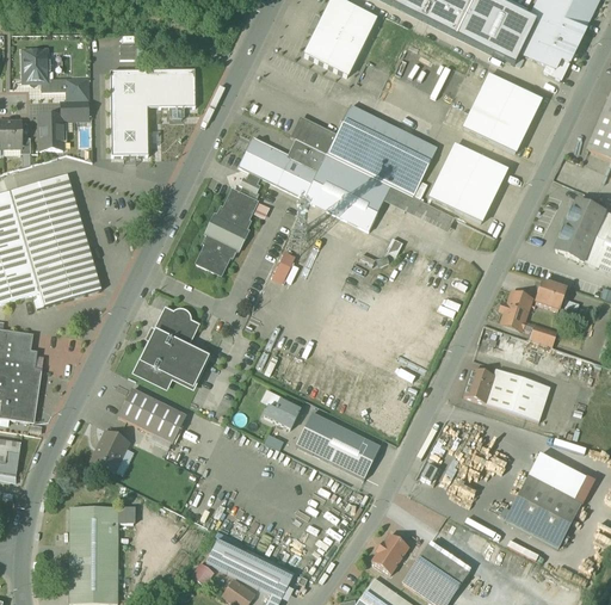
[(383,18),(346,0),(327,0),(321,12),(314,10),(304,30),(312,34),(302,55),(352,80),(383,18)]
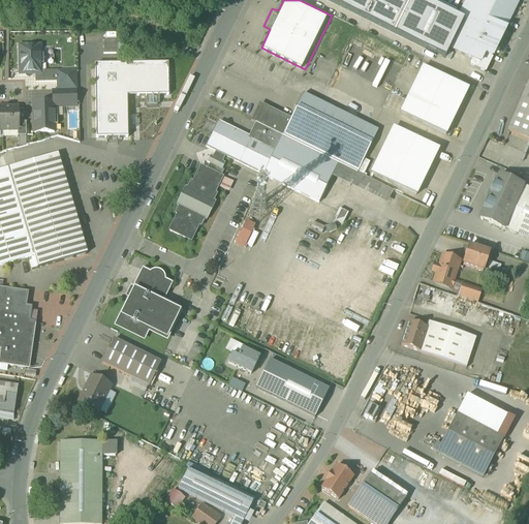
[(335,0),(445,55),(449,45),(464,16),(433,0),(407,0),(335,0)]
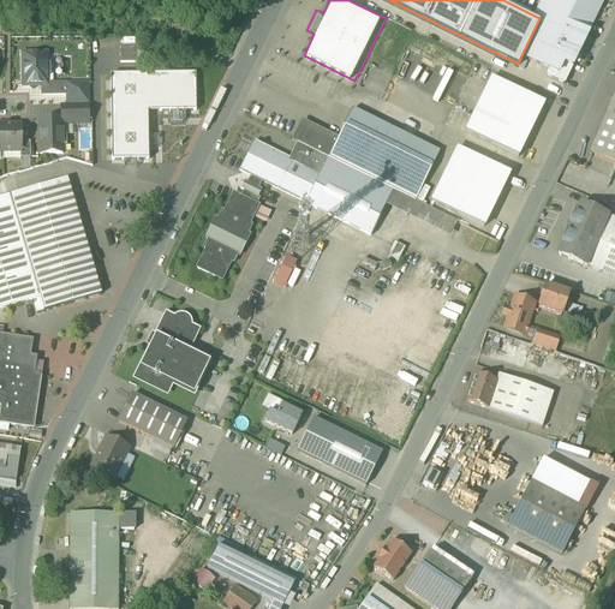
[(539,0),(539,1),(547,5),(539,18),(523,53),(544,63),(566,18),(589,29),(602,0),(539,0)]
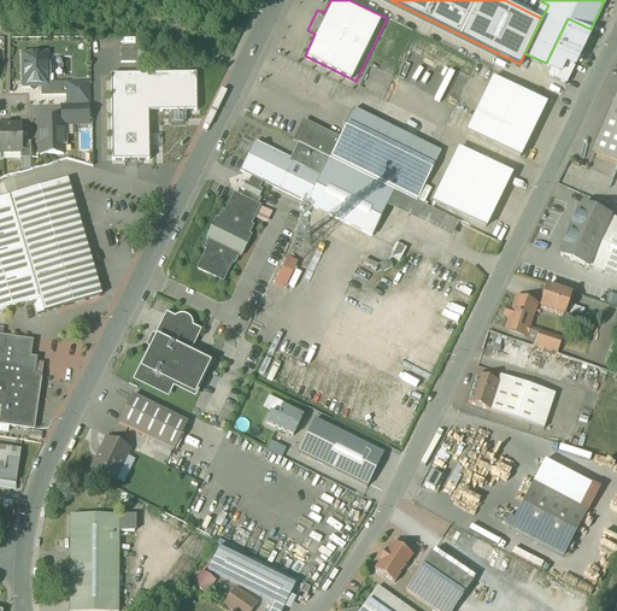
[(568,18),(546,63),(551,65),(560,69),(565,58),(574,63),(577,57),(581,59),(583,53),(579,52),(591,29),(568,18)]
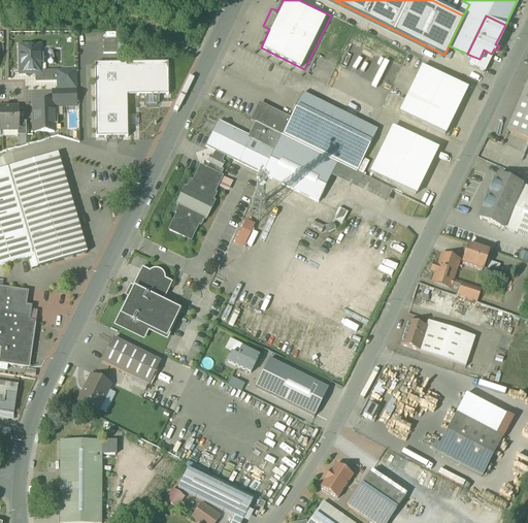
[(118,36),(103,36),(103,50),(118,50),(118,36)]
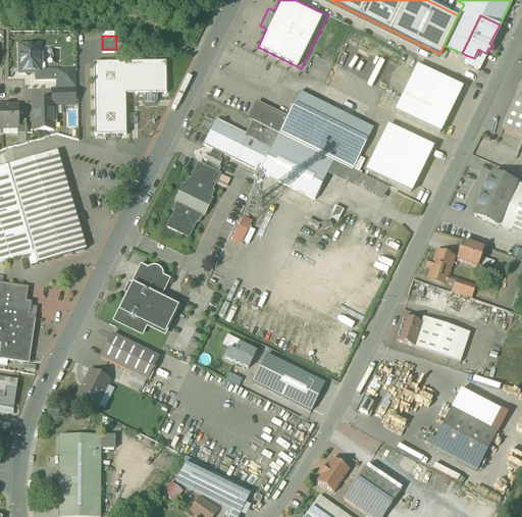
[(40,51),(40,42),(19,42),(20,69),(36,68),(40,68),(40,67),(40,59),(43,59),(42,51),(40,51)]
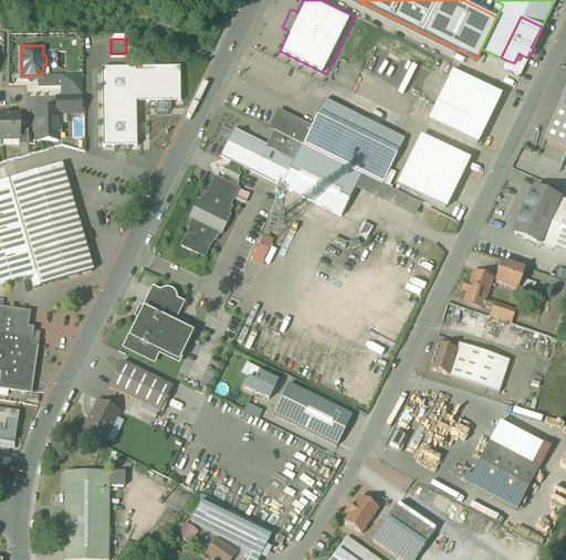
[(526,57),(519,53),(514,63),(505,60),(503,65),(519,73),(526,57)]
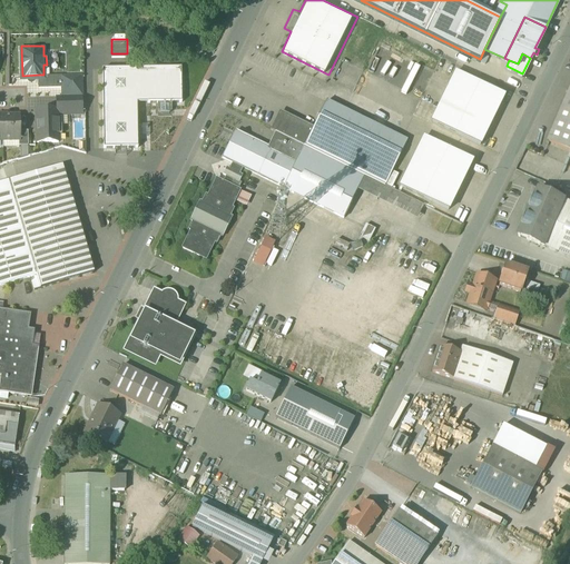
[(182,63),(102,65),(104,144),(116,144),(126,144),(138,144),(138,109),(137,109),(137,98),(147,98),(148,99),(158,99),(158,107),(160,107),(160,109),(169,109),(169,107),(172,107),(172,98),(182,98),(182,63)]
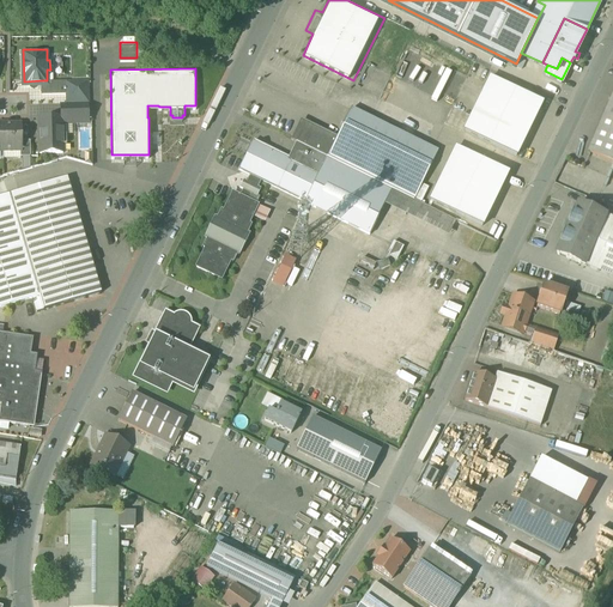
[(490,73),(465,126),(516,151),(542,98),(490,73)]
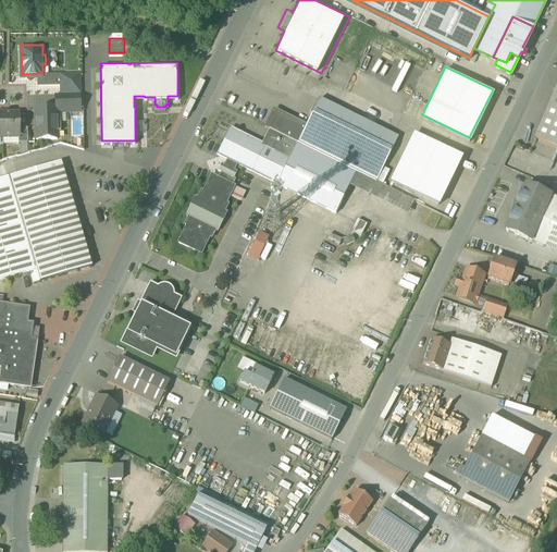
[(61,72),(42,72),(42,73),(38,73),(38,83),(61,82),(61,72)]
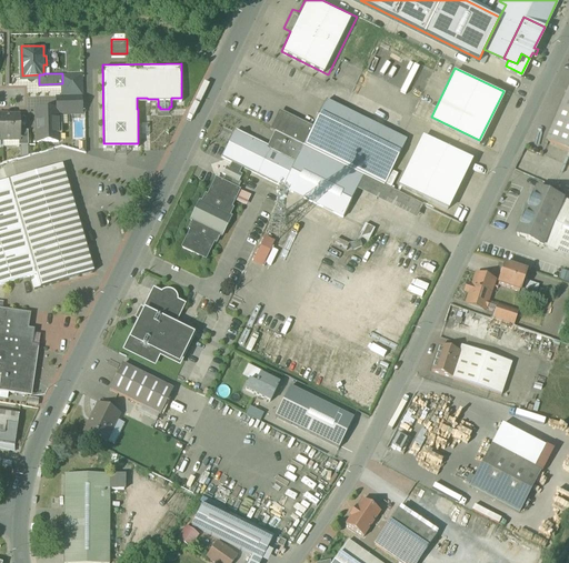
[(81,73),(62,73),(62,83),(62,91),(81,91),(81,73)]
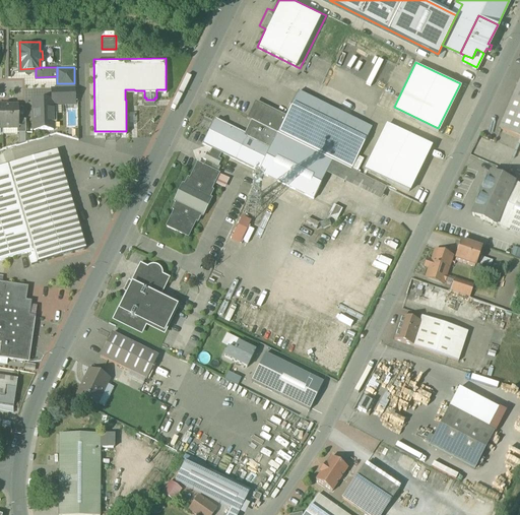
[(519,80),(502,125),(519,132),(519,80)]
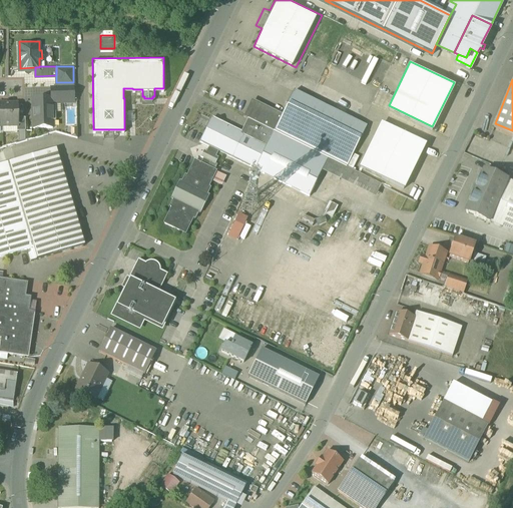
[(74,99),(73,84),(51,84),(51,96),(52,96),(52,100),(74,99)]
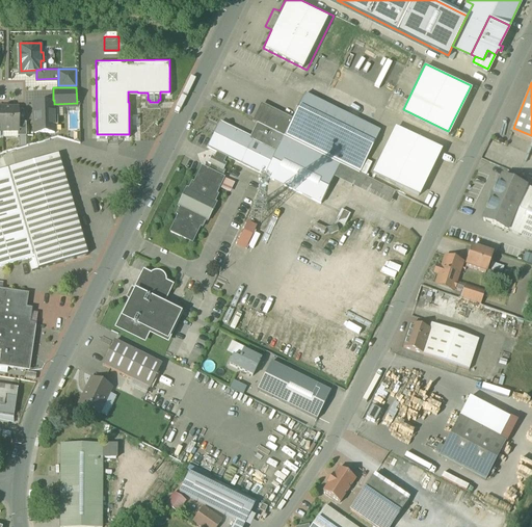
[(380,128),(304,90),(292,116),(284,133),(341,161),(360,170),(380,128)]
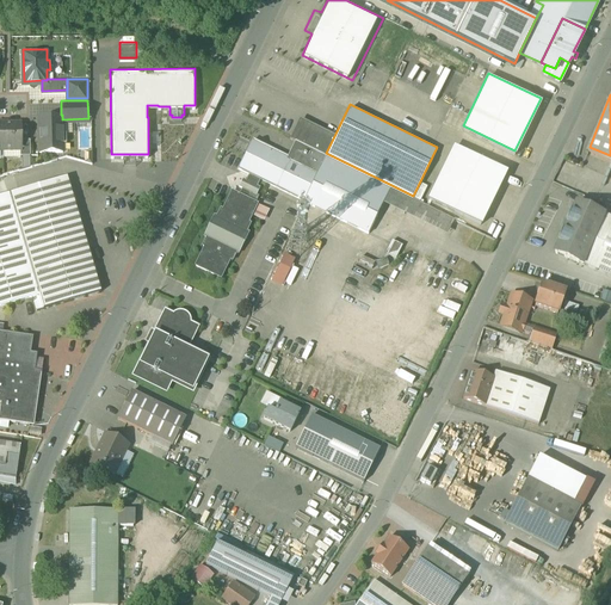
[(61,115),(48,115),(47,113),(43,113),(42,116),(39,116),(41,149),(63,148),(63,140),(66,140),(66,131),(62,131),(62,119),(62,115),(61,115)]
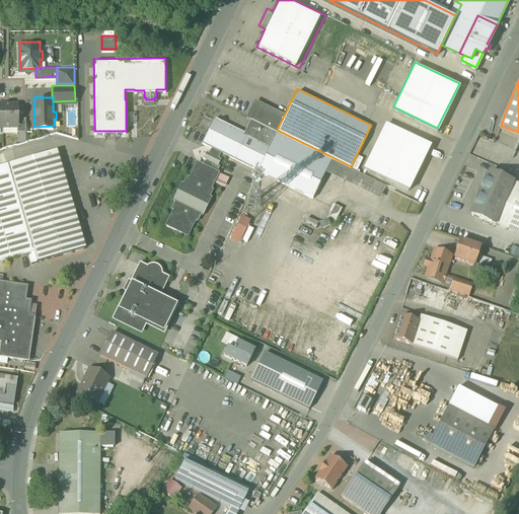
[(285,114),(256,99),(248,116),(261,122),(277,130),(285,114)]
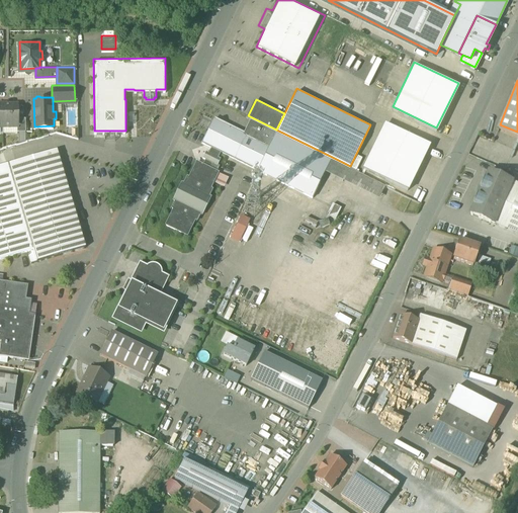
[(17,102),(6,102),(6,101),(3,101),(3,123),(17,123),(18,123),(18,115),(17,102)]
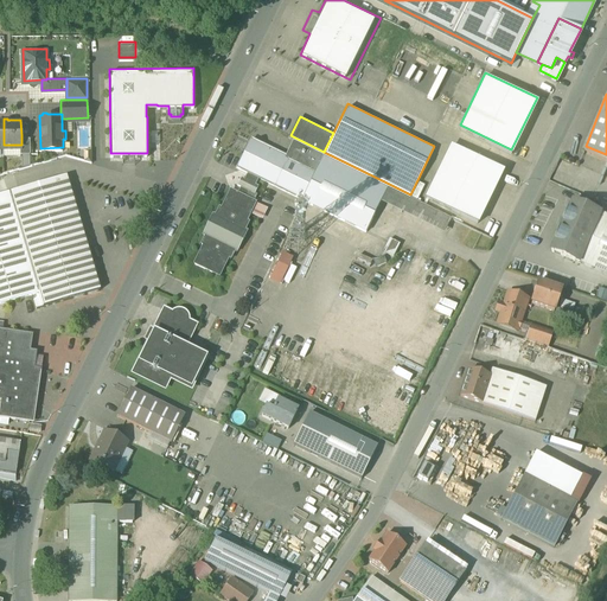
[(30,135),(21,135),(21,145),(20,145),(20,151),(31,151),(30,135)]
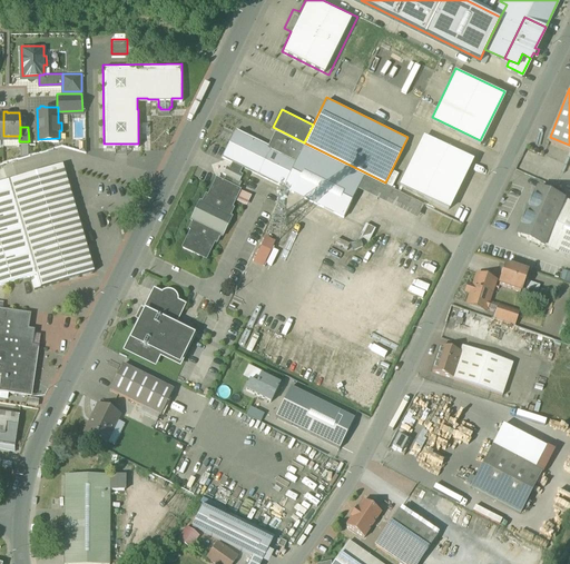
[(268,144),(236,127),(223,154),(233,158),(243,164),(284,184),(304,142),(286,134),(283,140),(273,135),(268,144)]
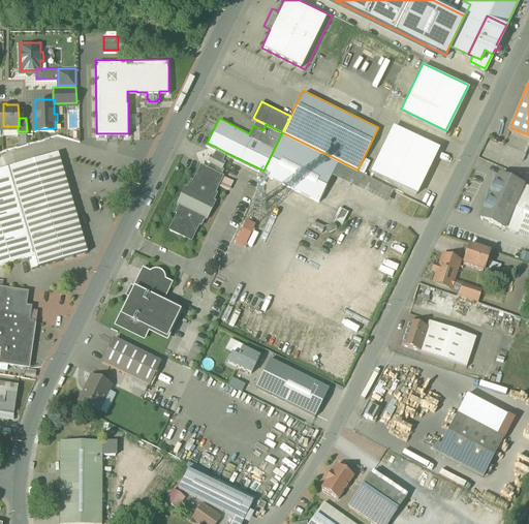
[(394,124),(371,170),(416,191),(438,146),(394,124)]
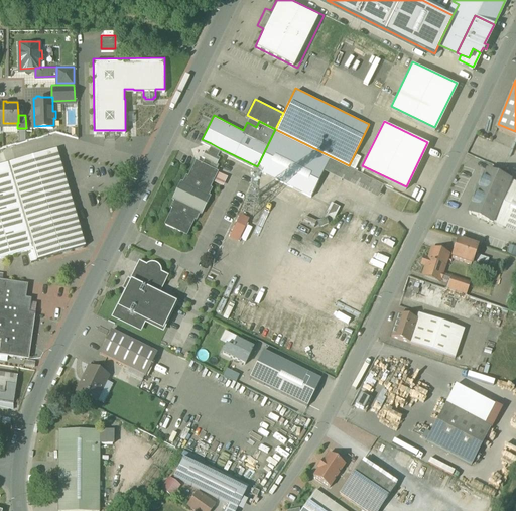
[(331,156),(275,129),(257,166),(257,167),(311,194),(324,169),(331,156)]
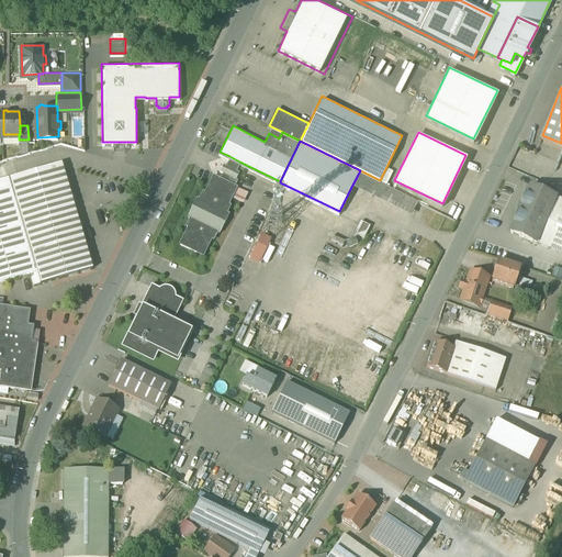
[(12,155),(2,158),(8,176),(9,175),(18,173),(12,155)]
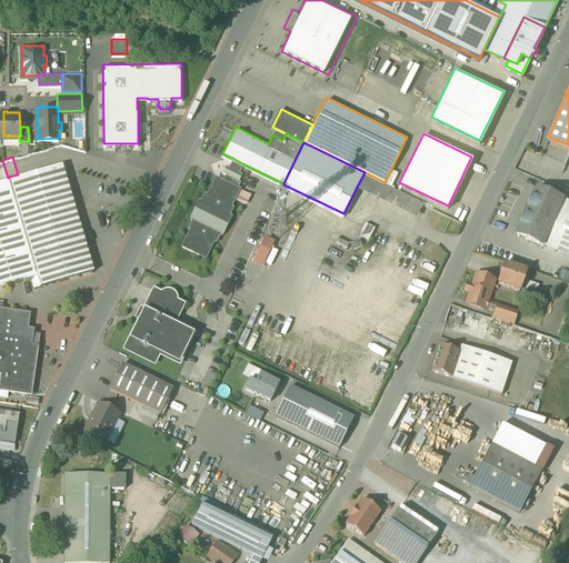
[(217,176),(208,192),(206,191),(202,199),(200,198),(191,217),(193,218),(189,224),(191,225),(182,243),(206,254),(215,237),(217,238),(220,230),(222,231),(231,213),(229,212),(232,204),(230,203),(239,187),(232,183),(236,177),(239,178),(242,171),(239,170),(242,163),(232,158),(229,164),(227,163),(223,170),(226,171),(222,178),(217,176)]
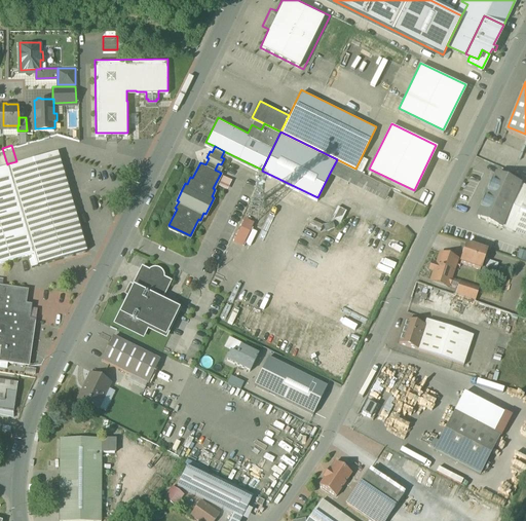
[(16,161),(8,163),(34,251),(28,252),(29,255),(28,255),(29,257),(32,264),(86,248),(58,149),(16,161)]
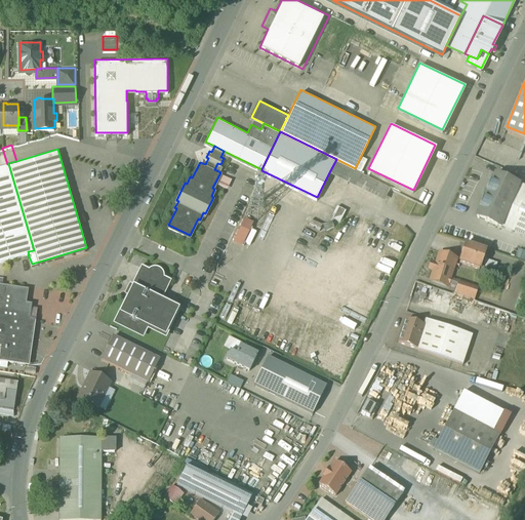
[(355,168),(336,159),(329,172),(384,199),(391,186),(355,168)]
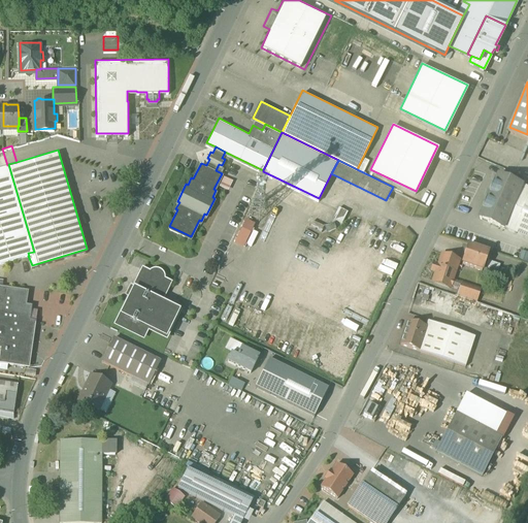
[(7,165),(0,166),(0,261),(28,253),(34,252),(8,164),(7,165)]
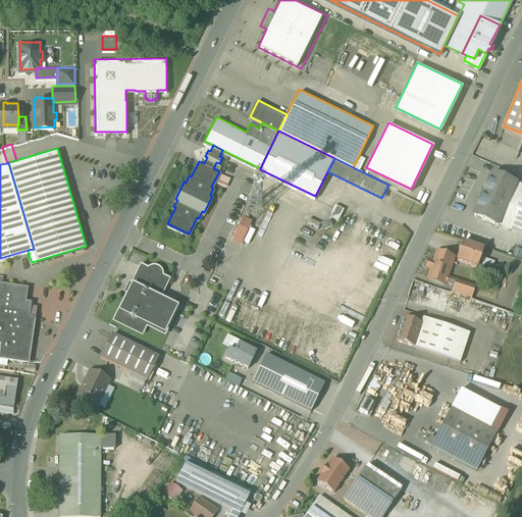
[(493,168),(475,212),(477,213),(477,212),(482,215),(484,216),(490,218),(489,218),(491,219),(498,221),(500,222),(518,179),(518,178),(516,178),(511,175),(509,174),(509,175),(503,172),(502,171),(501,171),(496,169),(493,168)]
